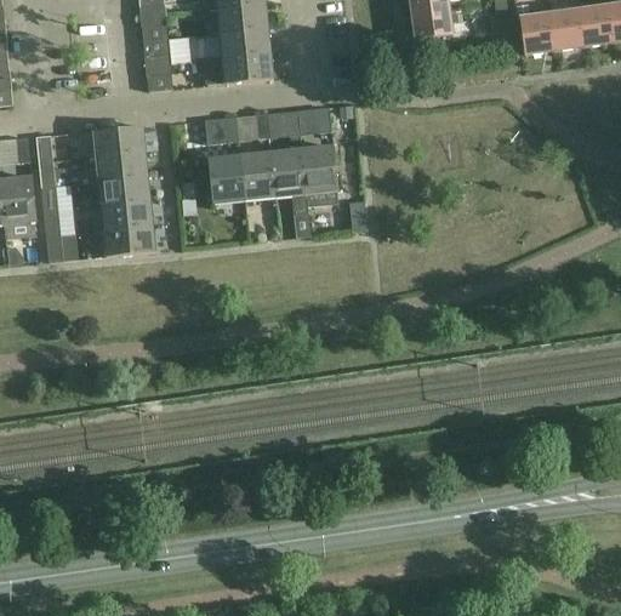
[(511,39),(506,0),(494,0),(496,16),(488,17),(491,41),(511,39)]
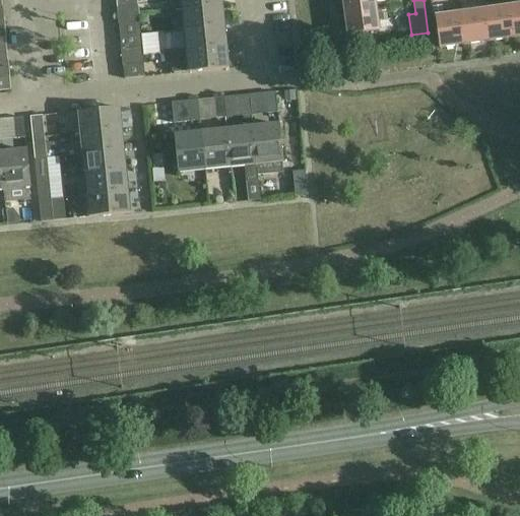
[(376,1),(344,6),(347,31),(379,26),(376,1)]
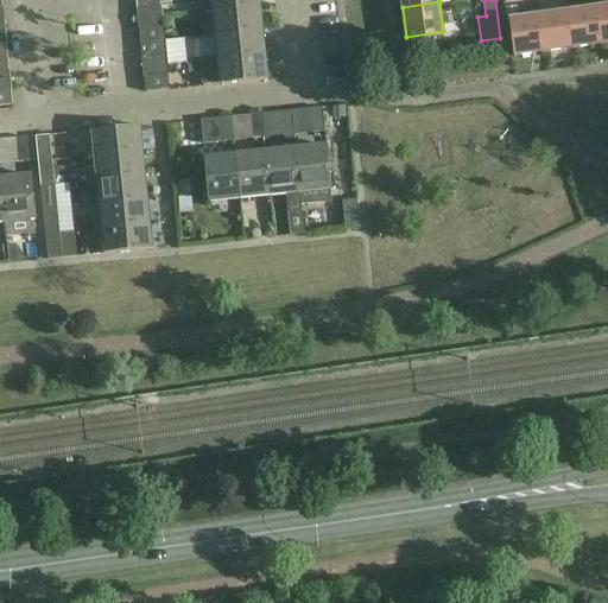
[(607,1),(597,2),(602,39),(607,38),(607,1)]
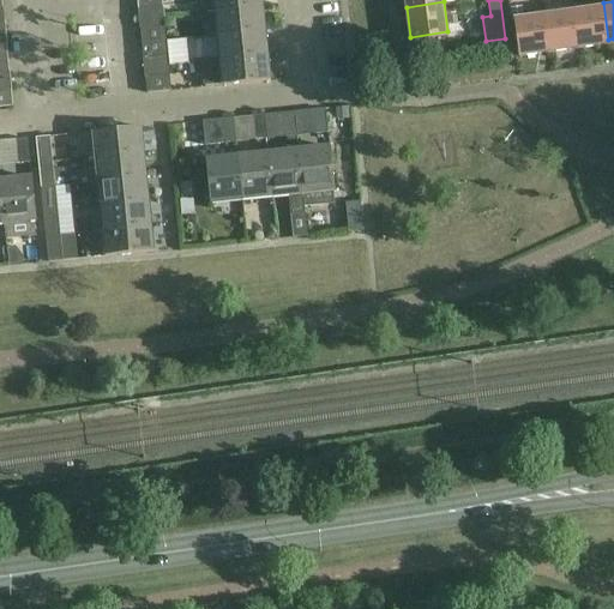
[(162,2),(150,4),(151,13),(152,24),(164,23),(162,2)]
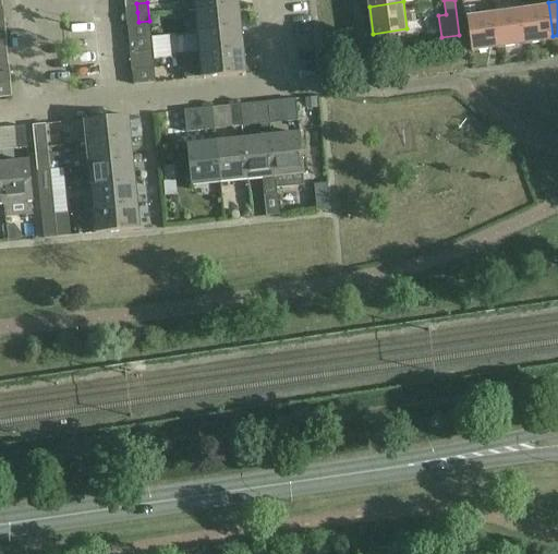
[(240,24),(238,2),(194,7),(196,28),(240,24)]
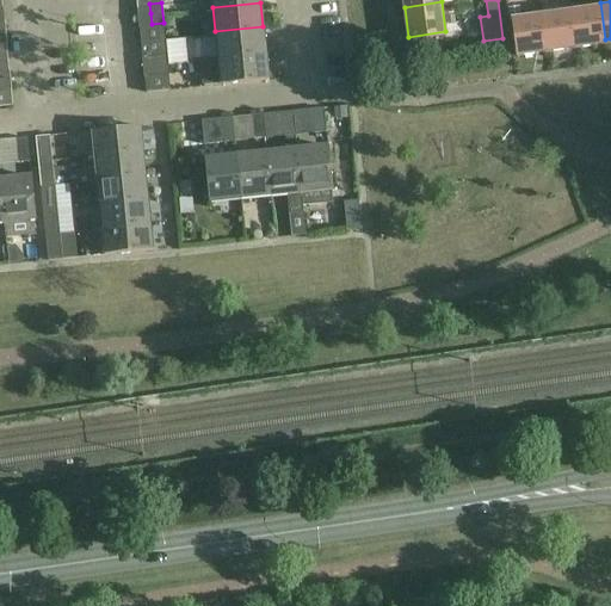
[(600,2),(571,7),(575,43),(605,39),(600,2)]
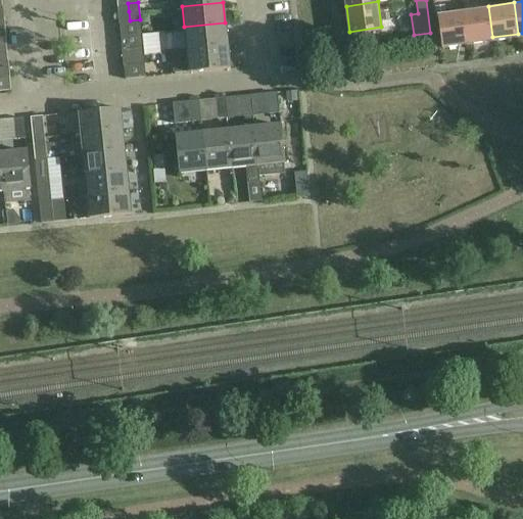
[(128,3),(117,4),(120,21),(130,20),(129,11),(128,3)]
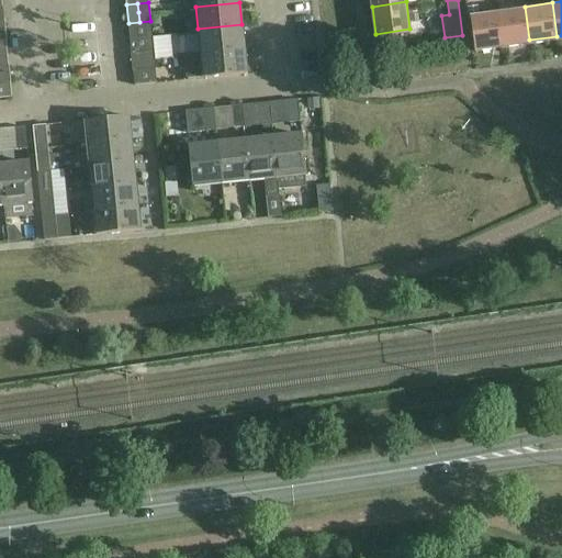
[(525,7),(497,10),(503,44),(529,40),(525,7)]
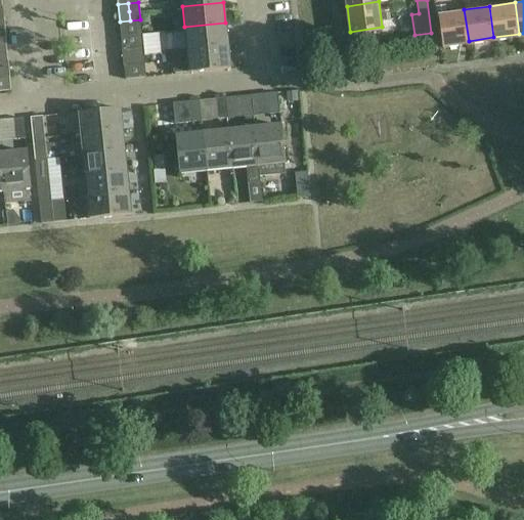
[(469,41),(464,9),(438,13),(443,44),(469,41)]
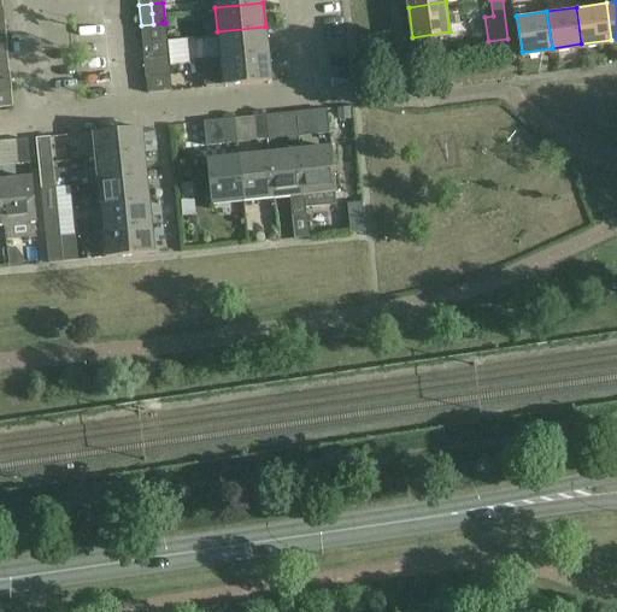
[(219,57),(269,51),(265,27),(217,31),(219,57)]
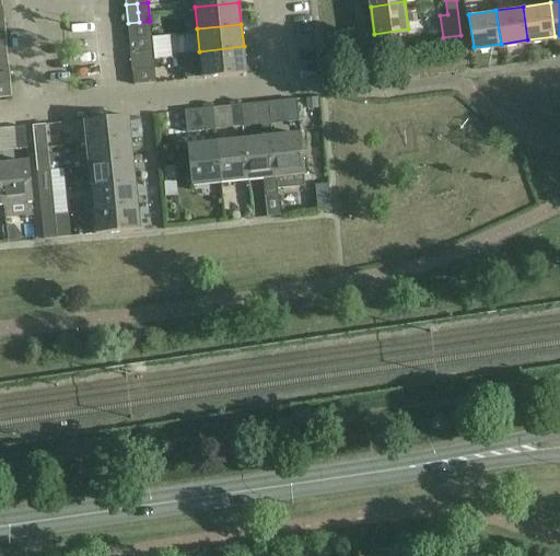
[(153,46),(141,47),(142,57),(143,67),(154,66),(153,56),(153,46)]
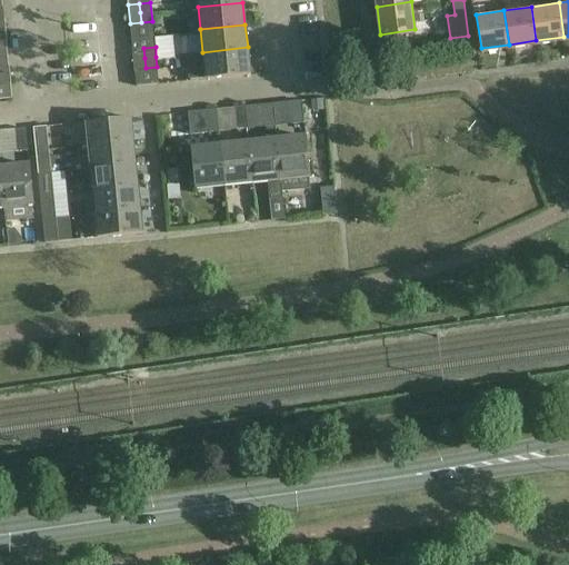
[(250,71),(248,47),(202,52),(188,53),(190,77),(250,71)]
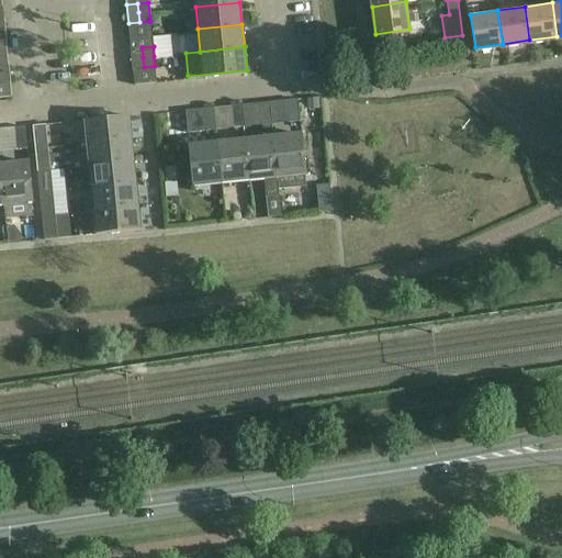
[(142,47),(131,48),(133,68),(134,82),(157,80),(155,66),(144,67),(143,57),(142,47)]
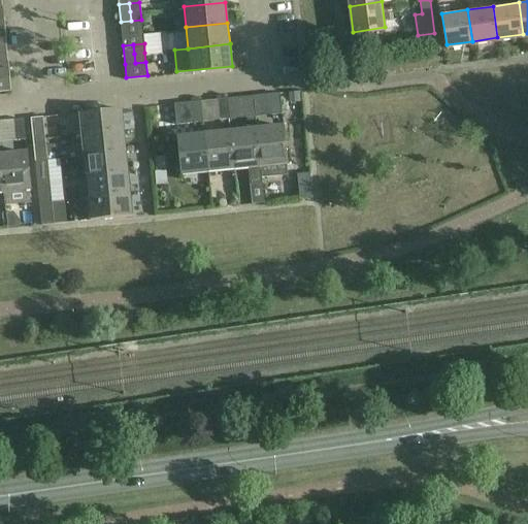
[(8,58),(0,58),(0,75),(10,75),(8,58)]
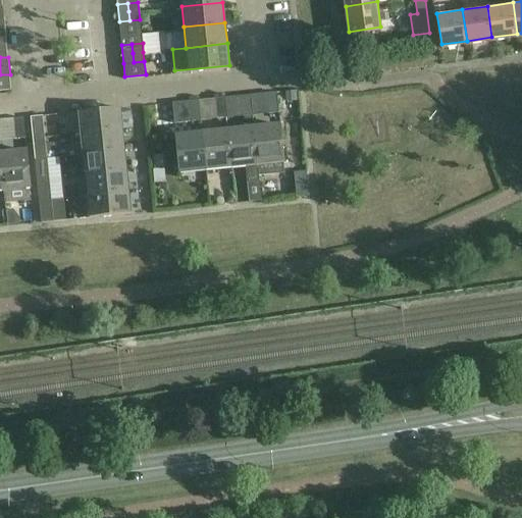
[(276,90),(266,91),(268,111),(278,110),(276,90)]
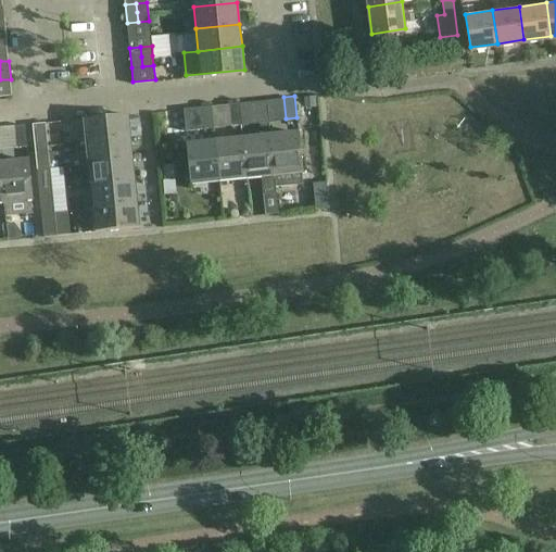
[(266,98),(255,99),(257,121),(268,120),(266,98)]
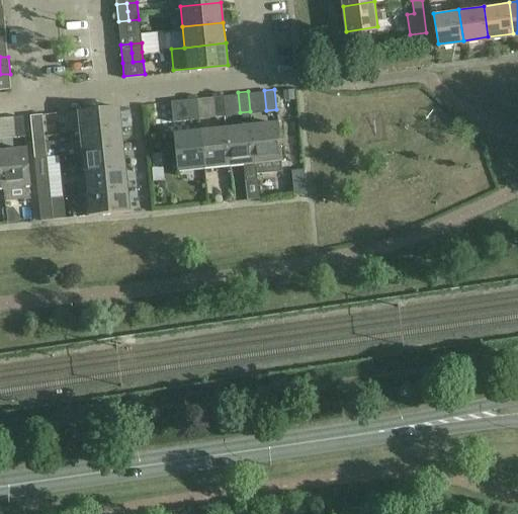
[(223,94),(212,95),(214,115),(225,114),(223,94)]
